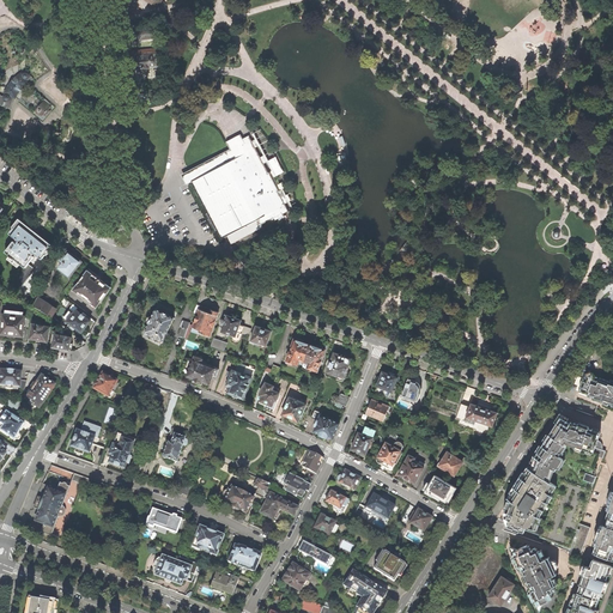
[(131,32),(132,40),(157,36),(157,29),(131,32)]
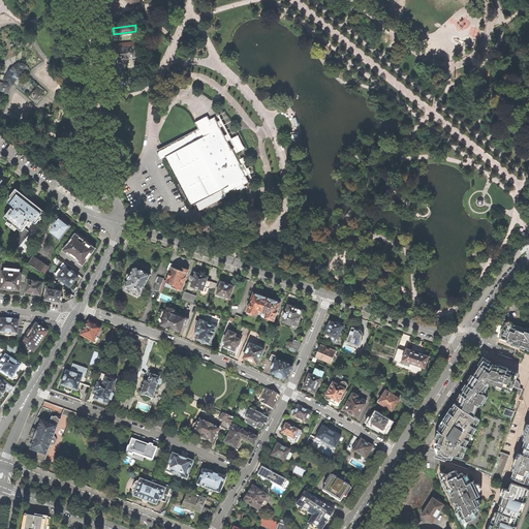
[(136,43),(113,45),(114,59),(138,57),(136,43)]
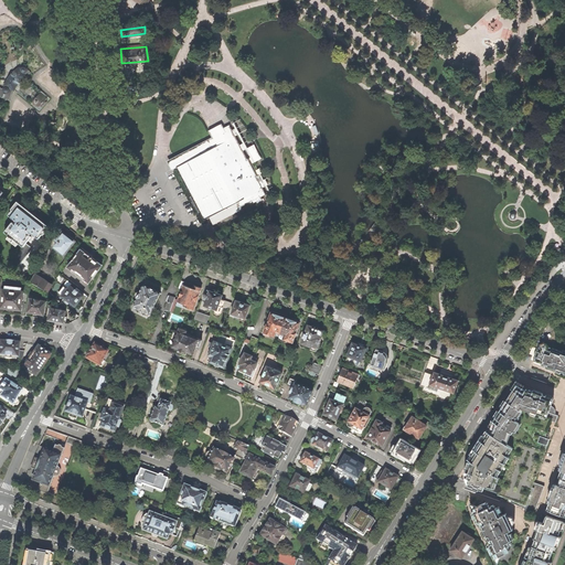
[(41,107),(42,108),(46,103),(45,102),(48,99),(40,93),(42,92),(25,77),(31,73),(30,71),(28,71),(28,70),(28,68),(27,67),(25,66),(24,66),(23,66),(22,67),(21,68),(20,67),(10,76),(4,85),(6,87),(4,87),(3,88),(0,89),(0,92),(3,92),(4,93),(7,94),(6,98),(11,100),(14,91),(14,89),(31,104),(32,103),(39,108),(41,107)]
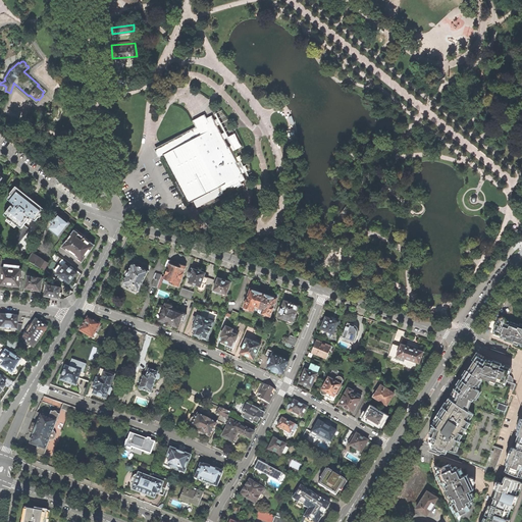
[(194,201),(198,208),(224,194),(223,191),(228,189),(233,200),(240,196),(239,195),(242,193),(240,189),(244,186),(242,183),(246,180),(243,173),(246,172),(244,167),(241,168),(238,163),(240,162),(231,146),(228,147),(225,140),(227,138),(225,133),(222,135),(217,125),(220,124),(218,119),(215,120),(212,115),(209,117),(208,114),(206,115),(205,114),(194,120),(193,120),(196,126),(197,128),(185,135),(188,142),(164,155),(178,181),(176,183),(175,181),(175,183),(184,198),(185,197),(185,196),(186,195),(190,203),(194,201)]
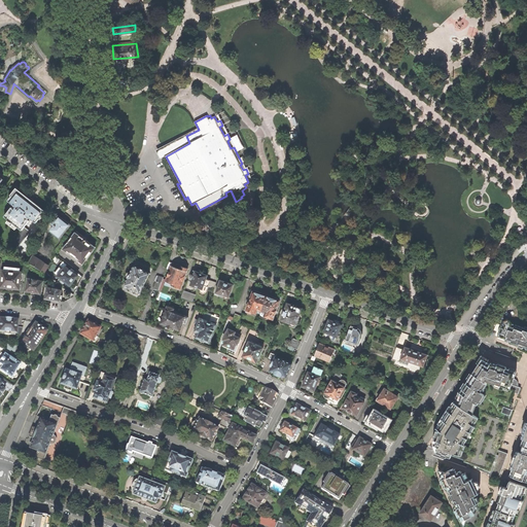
[(247,187),(244,190),(251,199),(256,195),(252,189),(250,190),(247,187)]
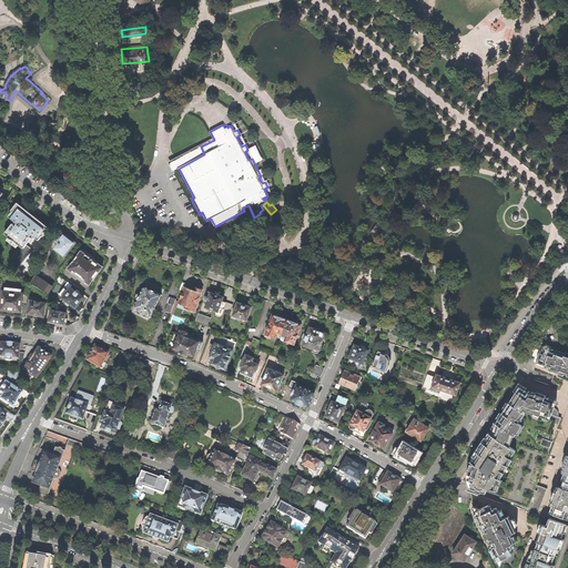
[(4,233),(23,247),(26,244),(31,239),(29,236),(31,234),(39,240),(48,229),(30,215),(17,204),(9,215),(17,222),(14,224),(12,223),(4,233)]
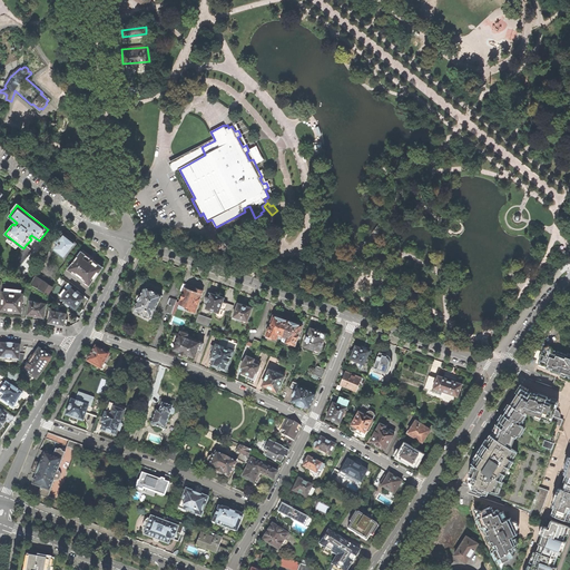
[(62,234),(61,234),(57,242),(59,244),(55,249),(65,257),(76,244),(70,238),(65,235),(64,234),(62,234)]
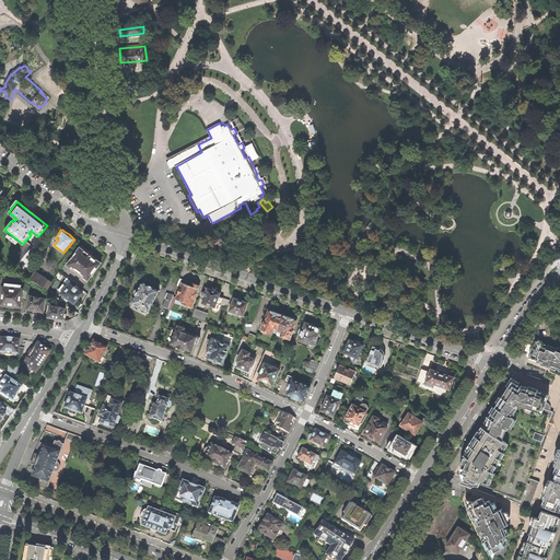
[(11,260),(18,266),(32,246),(25,241),(23,244),(11,260)]
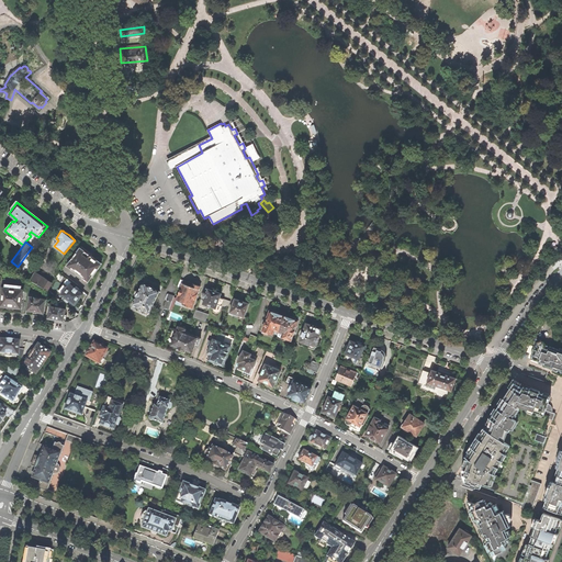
[(363,244),(357,249),(362,255),(369,249),(363,244)]
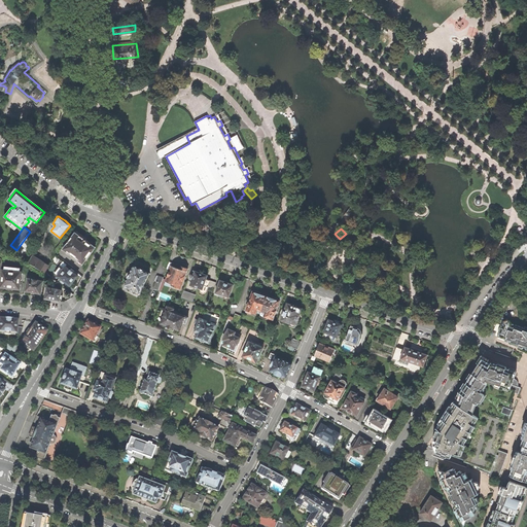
[(80,236),(76,233),(64,249),(83,264),(89,257),(94,246),(85,240),(84,241),(82,239),(80,237),(80,236)]
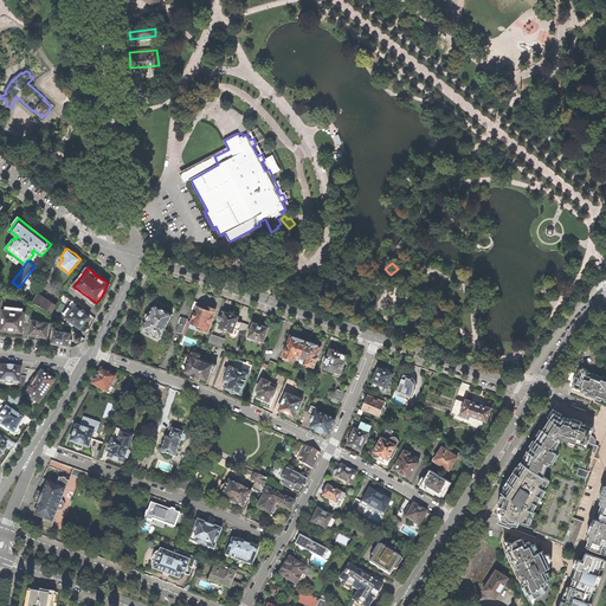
[(34,302),(51,313),(57,305),(38,294),(34,302)]
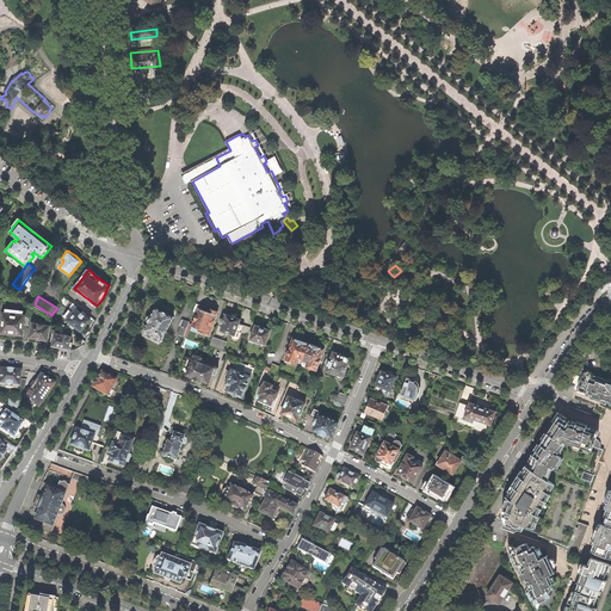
[(198,331),(209,335),(218,312),(209,308),(196,303),(193,312),(197,313),(191,329),(197,332),(198,331)]
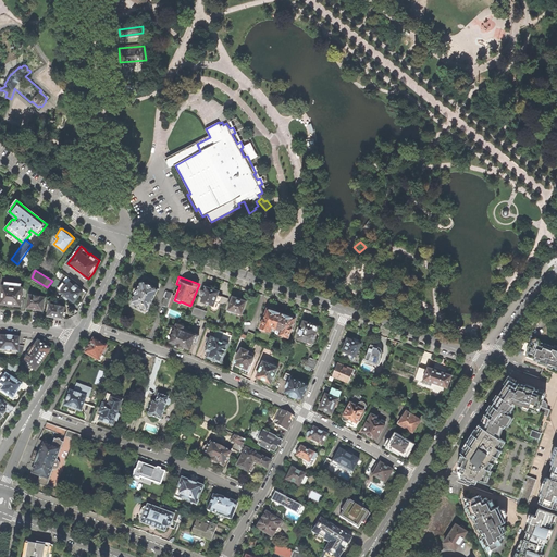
[(17,306),(21,306),(23,287),(22,287),(22,283),(5,281),(4,285),(2,285),(1,304),(3,304),(7,305),(5,305),(8,306),(10,307),(13,307),(15,306),(17,306)]
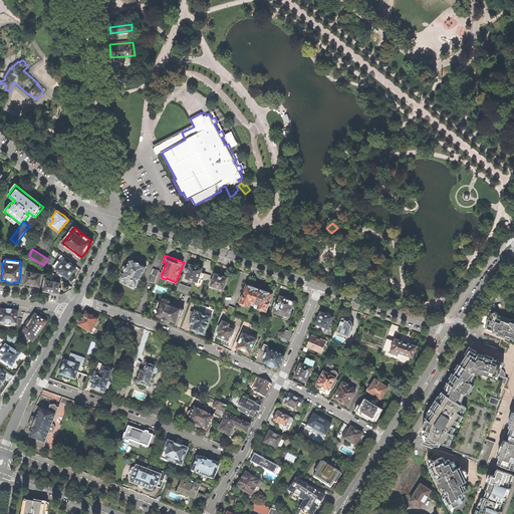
[(137,286),(138,285),(139,286),(142,280),(141,279),(141,278),(147,266),(142,264),(137,261),(136,261),(132,259),(127,266),(126,265),(125,266),(124,267),(123,269),(123,270),(125,271),(121,278),(126,280),(126,281),(132,284),(133,283),(137,286)]
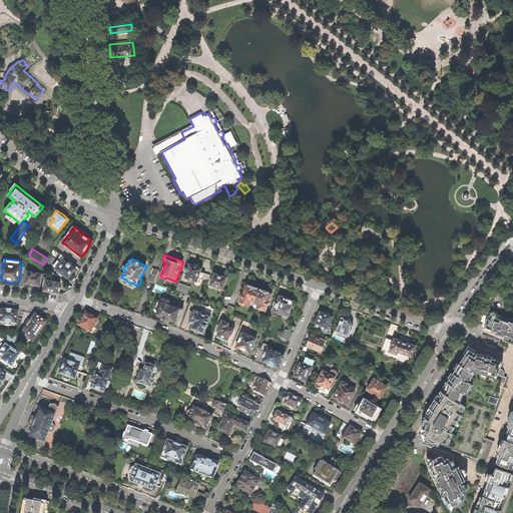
[(53,267),(57,270),(62,263),(59,260),(53,267)]
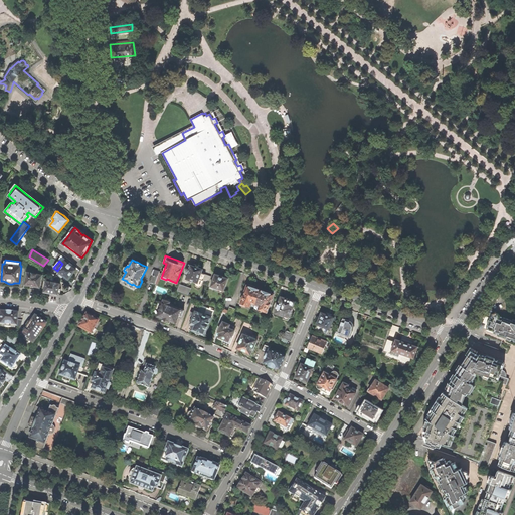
[(71,267),(73,265),(70,262),(68,264),(64,261),(62,264),(57,271),(68,280),(72,276),(76,270),(71,267)]
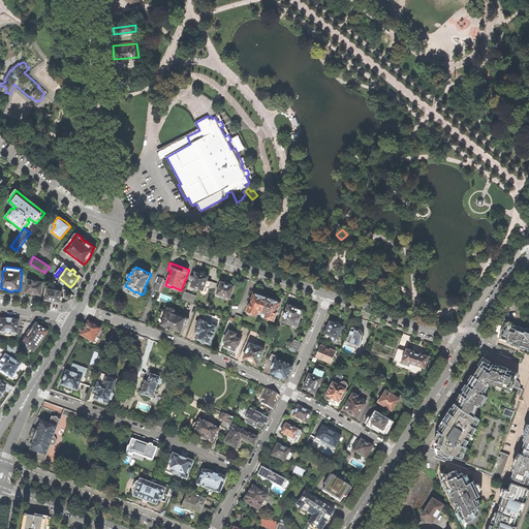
[(192,282),(191,286),(204,290),(205,286),(209,287),(211,281),(207,280),(209,276),(205,275),(196,272),(194,276),(192,275),(190,282),(192,282)]
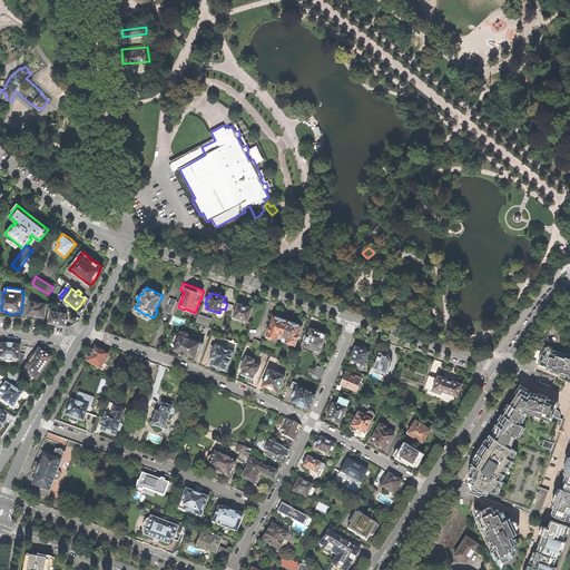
[(166,312),(172,314),(173,312),(177,300),(170,297),(168,304),(169,304),(166,312)]
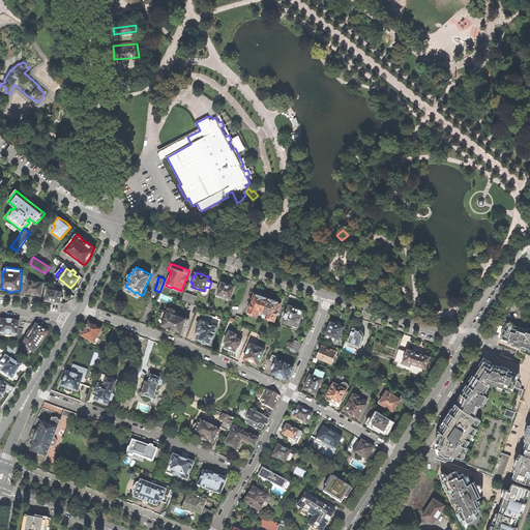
[(32,294),(41,295),(45,283),(29,280),(26,292),(32,294)]
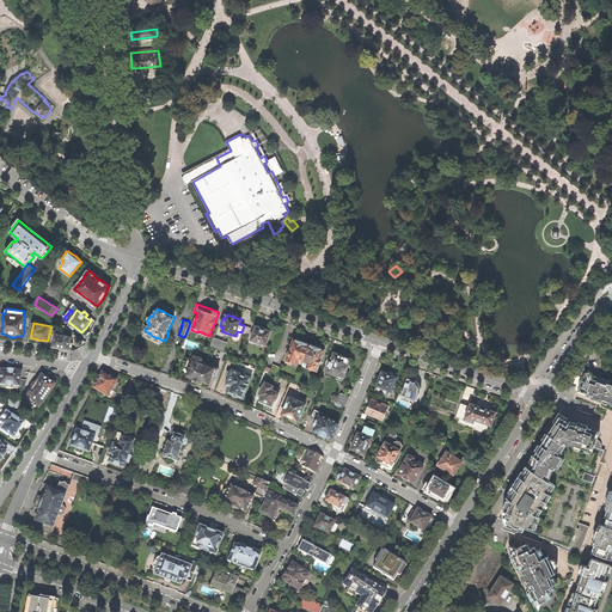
[(254,331),(252,330),(251,332),(254,334),(251,341),(259,344),(259,342),(267,344),(271,330),(264,328),(256,325),(254,331)]
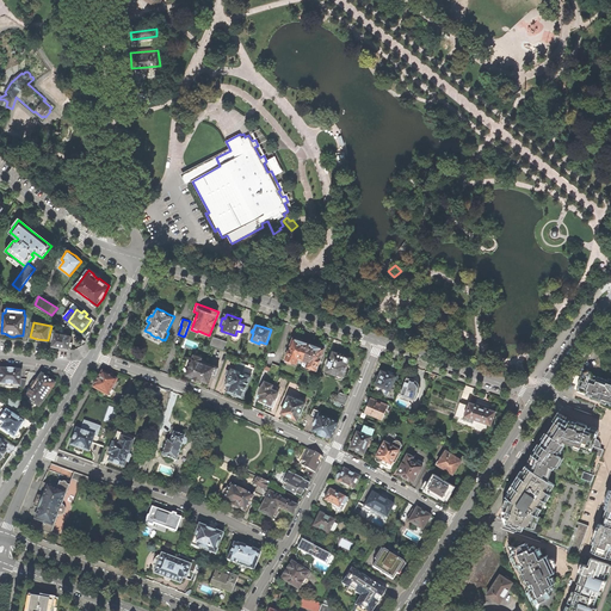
[(61,347),(69,350),(69,349),(72,349),(73,343),(71,343),(72,337),(68,335),(68,334),(56,332),(53,346),(61,347)]
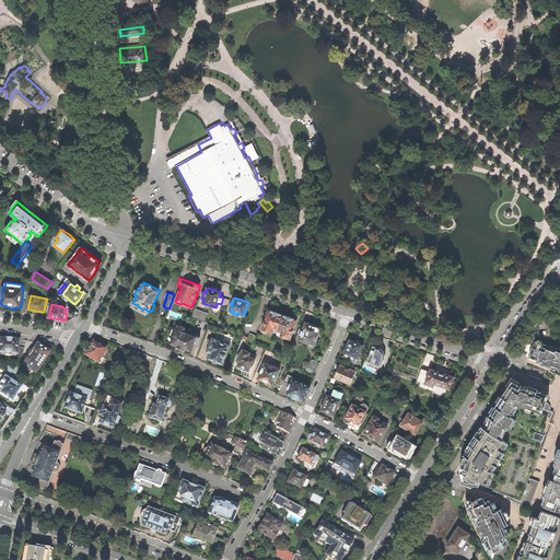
[(193,317),(205,322),(208,313),(195,308),(193,317)]
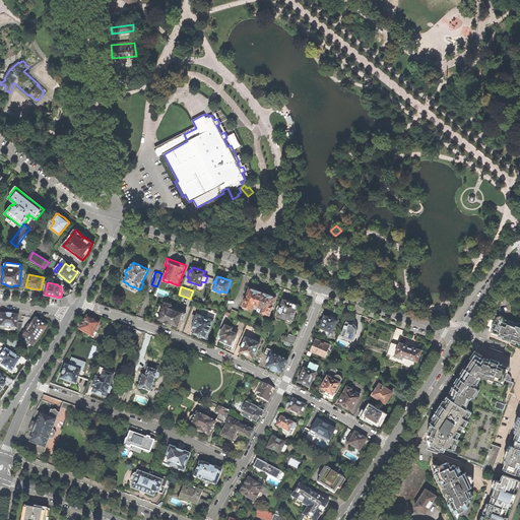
[(245,301),(244,306),(253,309),(253,308),(258,310),(264,291),(256,288),(250,286),(249,291),(248,293),(245,301)]
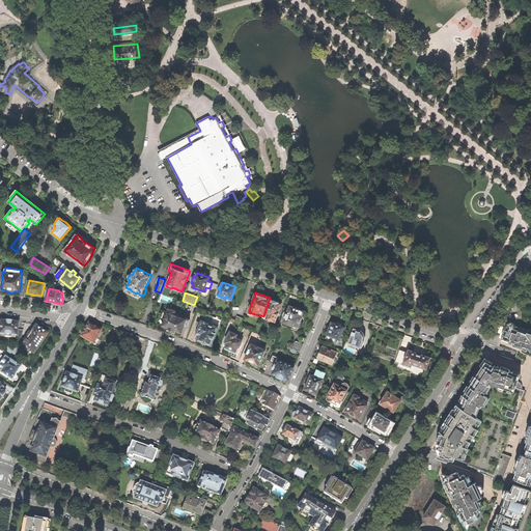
[(279,301),(270,298),(263,316),(267,317),(267,318),(276,322),(278,315),(281,307),(282,302),(279,301)]
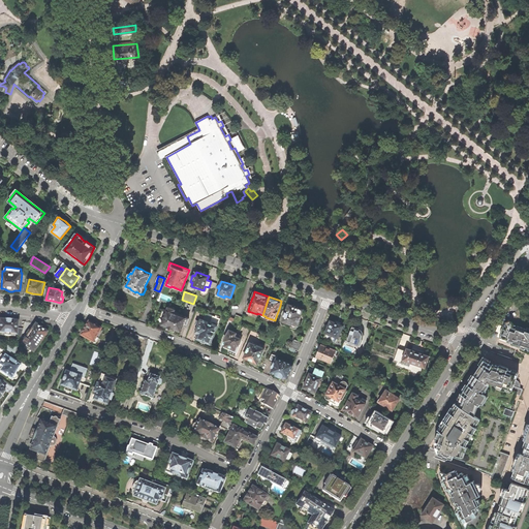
[(298,325),(302,315),(302,314),(303,311),(303,310),(302,309),(302,308),(294,306),(288,304),(286,312),(285,311),(284,315),(285,316),(283,320),(292,323),(291,327),(297,329),(297,325),(298,325)]
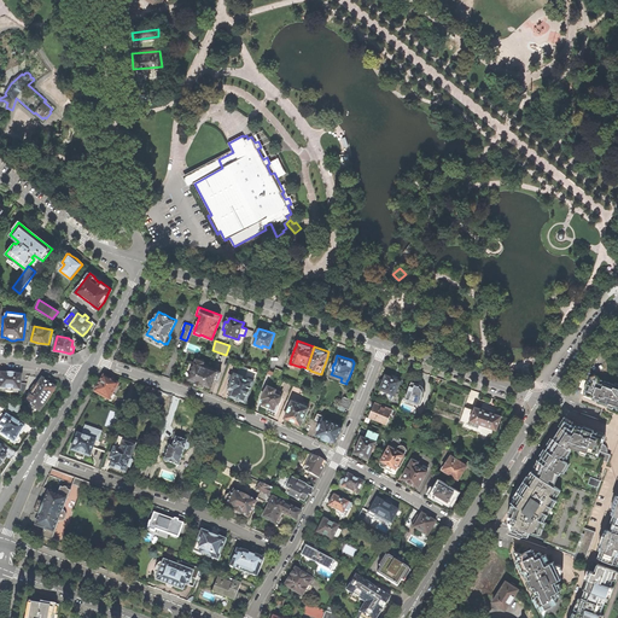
[(214,382),(217,383),(221,372),(203,366),(205,362),(197,359),(194,365),(190,362),(185,375),(190,377),(188,379),(196,382),(196,385),(199,386),(203,388),(204,385),(211,388),(214,382)]
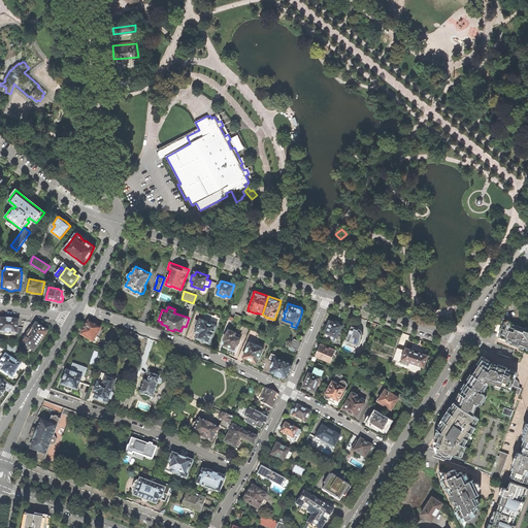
[(205,341),(210,342),(212,338),(212,337),(216,331),(216,330),(220,318),(212,315),(209,322),(201,319),(199,319),(195,329),(197,330),(196,331),(194,336),(201,339),(201,341),(203,342),(205,342),(205,341)]
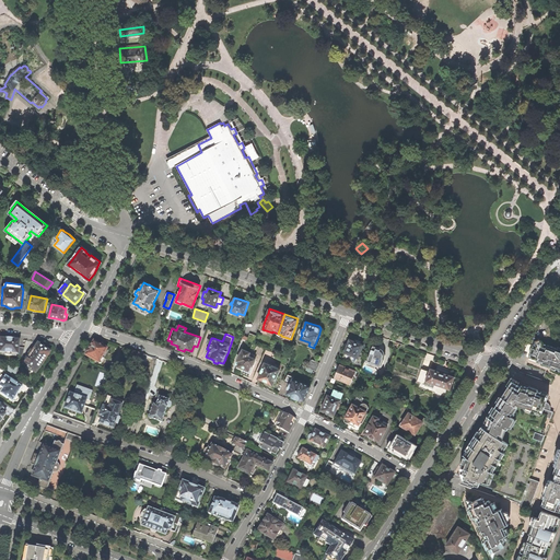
[(257,336),(251,334),(247,340),(255,342),(257,336)]
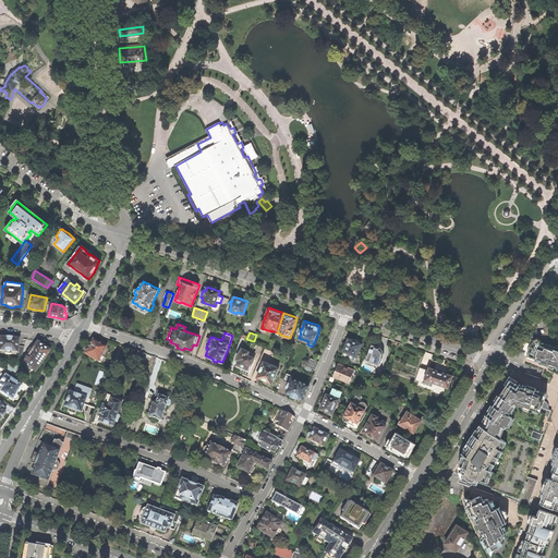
[(0,353),(16,355),(16,353),(17,353),(17,354),(22,355),(24,347),(19,347),(20,339),(19,339),(11,338),(1,337),(1,338),(0,342),(0,351),(1,351),(0,353)]
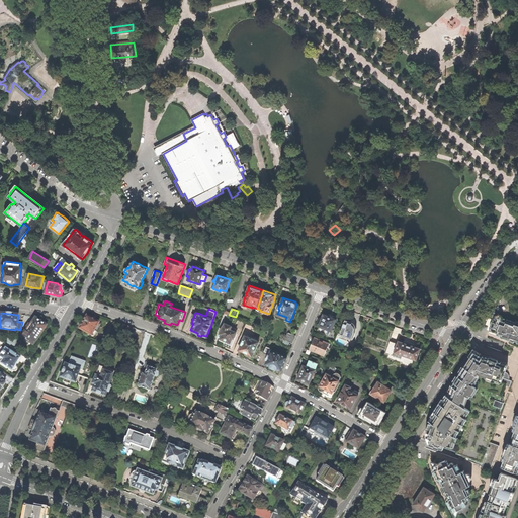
[(92,335),(94,337),(97,332),(95,330),(99,322),(93,319),(87,315),(80,329),(92,336),(92,335)]
